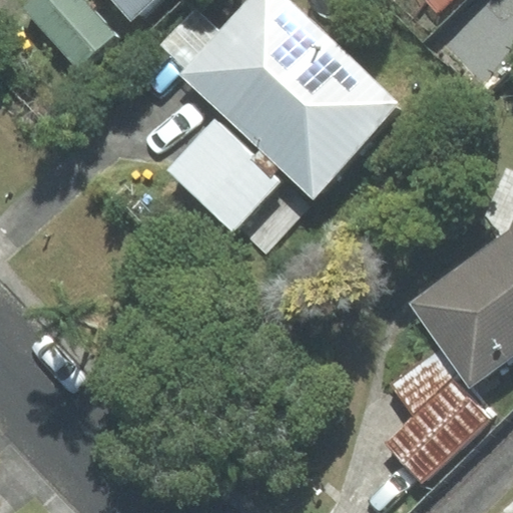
[(83,0),(47,0),(31,15),(82,72),(119,39),(83,0)]
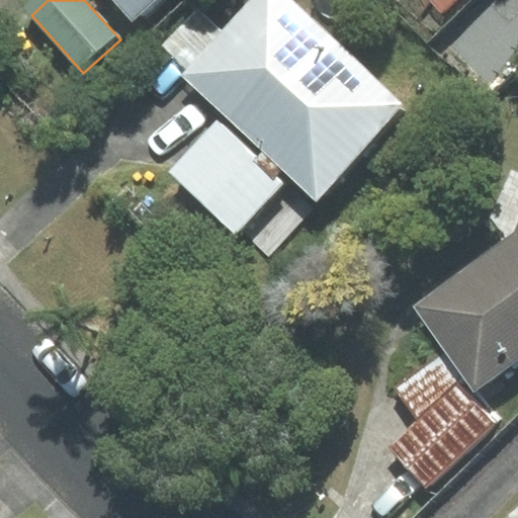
[(111,0),(132,20),(153,0),(111,0)]
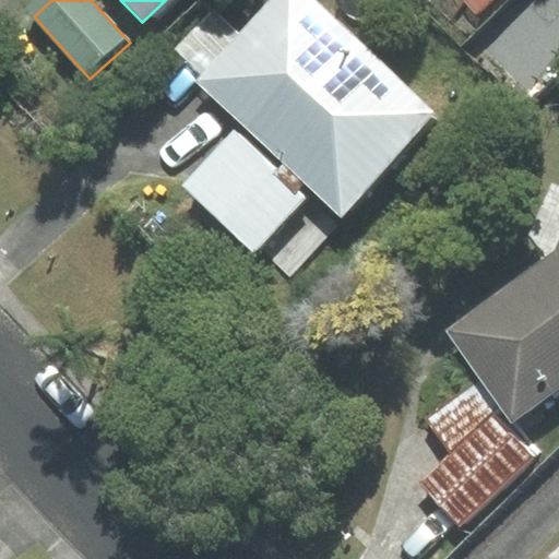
[(268,0),(192,82),(239,125),(182,185),(254,252),(314,188),(342,214),(437,113),(316,0),(268,0)]
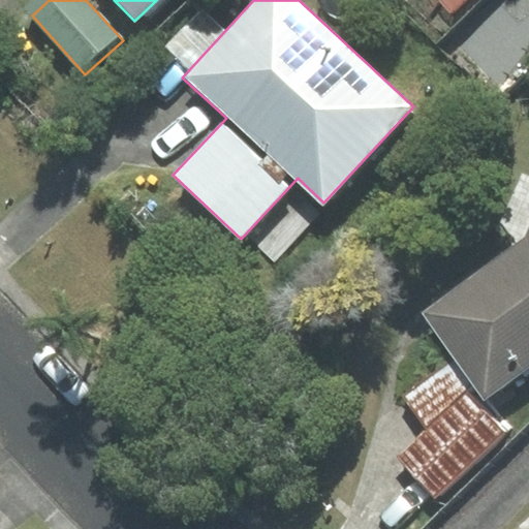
[(528,234),(527,239),(425,312),(485,397),(528,364),(528,234)]
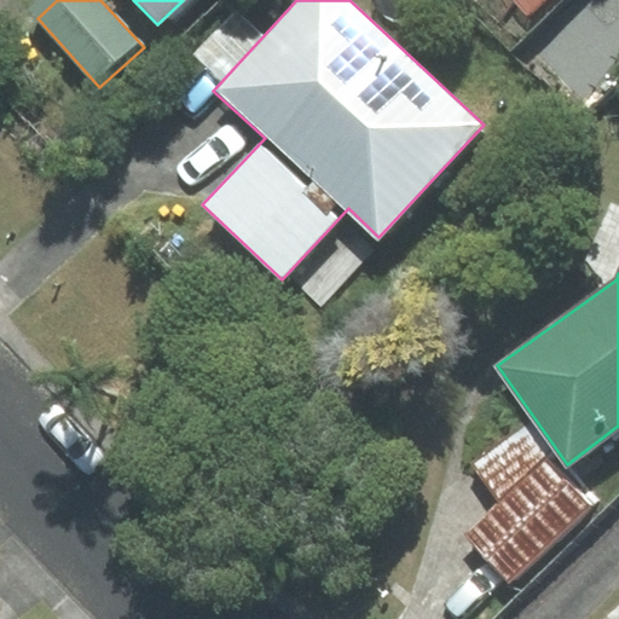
[(509,580),(591,509),(520,427),(476,466),(505,499),(467,532),(509,580)]
